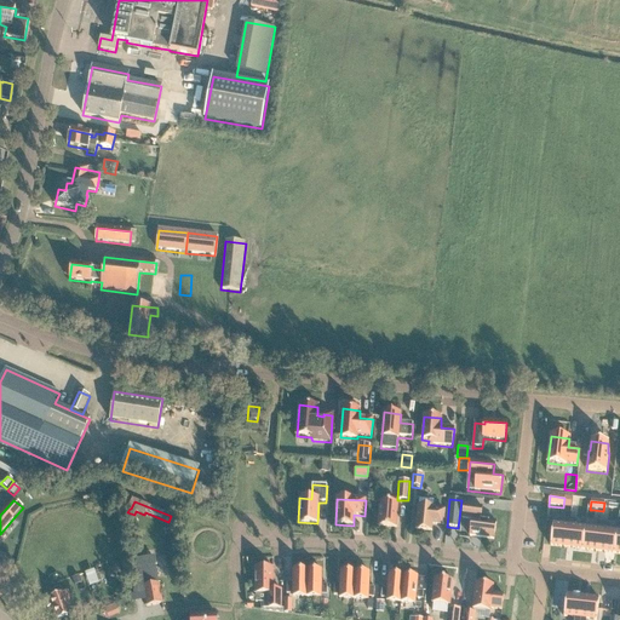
[(396,528),(399,504),(380,503),(378,527),(396,528)]
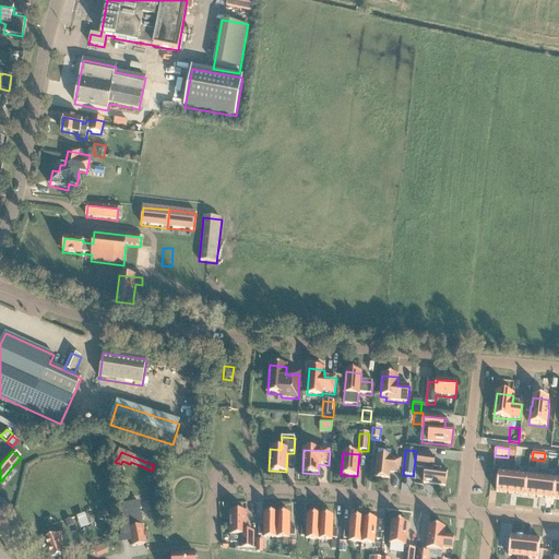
[(424,484),(445,487),(448,472),(433,470),(435,459),(418,456),(417,468),(426,470),(424,484)]
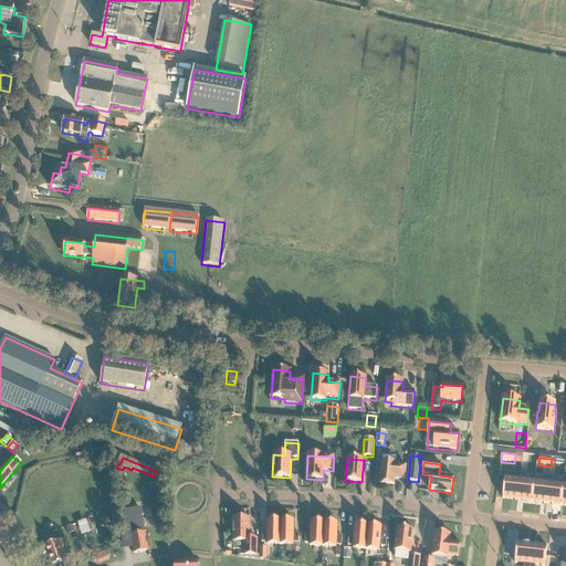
[(396,464),(381,463),(379,484),(394,485),(395,479),(405,480),(406,467),(396,465),(396,464)]
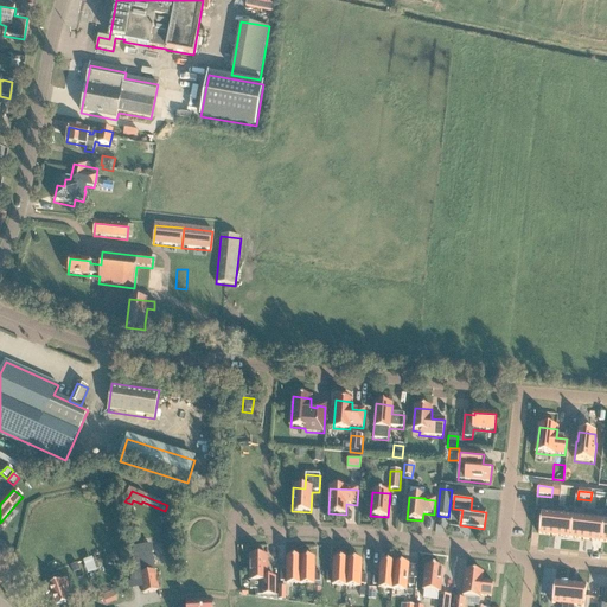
[(542,515),(538,536),(555,538),(558,510),(553,509),(551,516),(542,515)]
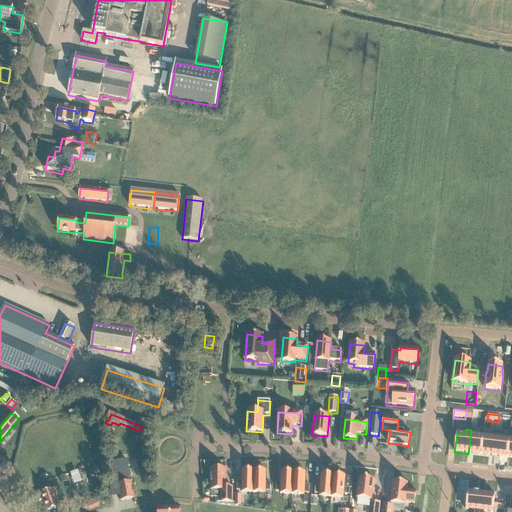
[(471,430),(468,454),(481,455),(483,437),(475,436),(476,430),(471,430)]
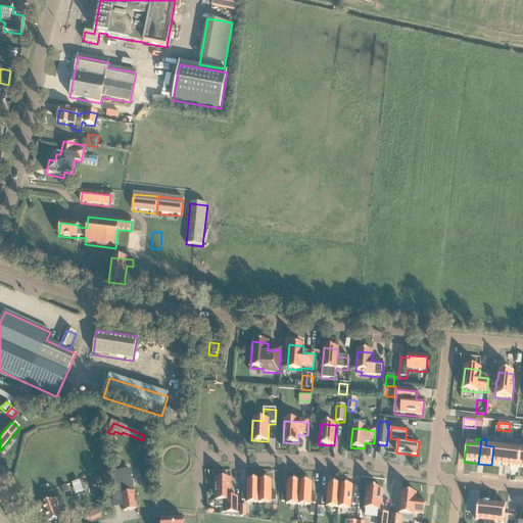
[(493,446),(491,465),(505,467),(508,442),(503,441),(502,447),(493,446)]
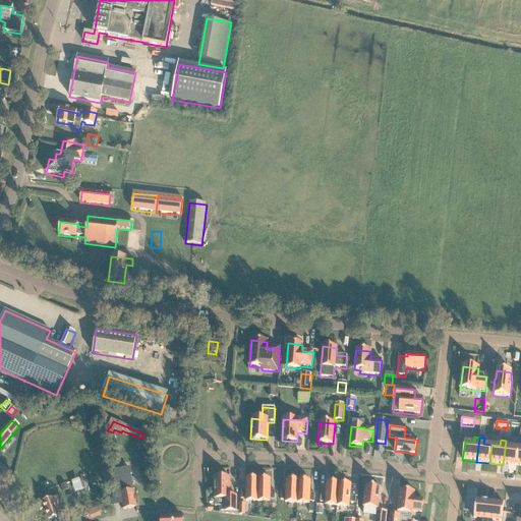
[(506,441),(503,465),(516,466),(518,448),(510,447),(511,441),(506,441)]
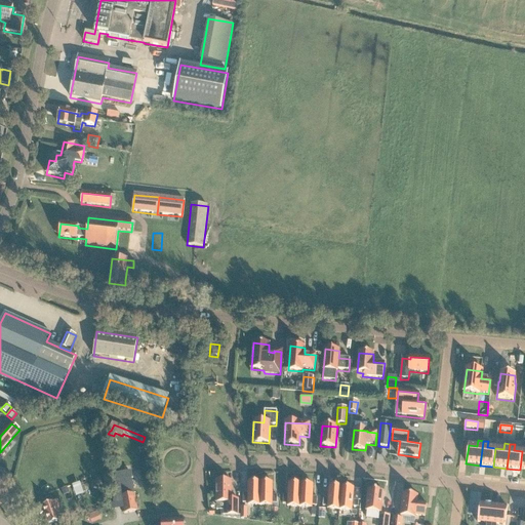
[(123,514),(138,512),(135,494),(134,495),(130,472),(111,475),(116,503),(122,502),(123,514)]
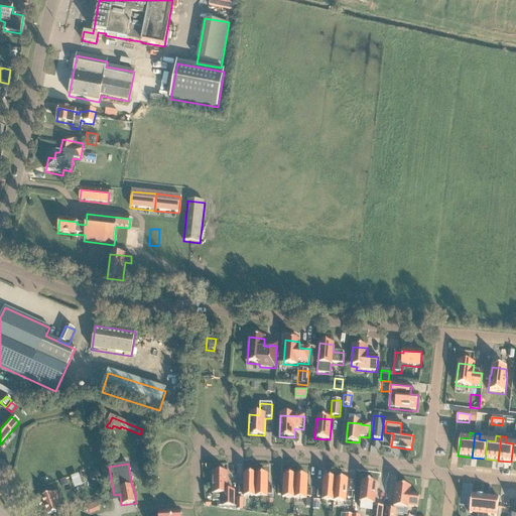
[(81,474),(73,478),(78,488),(86,485),(81,474)]
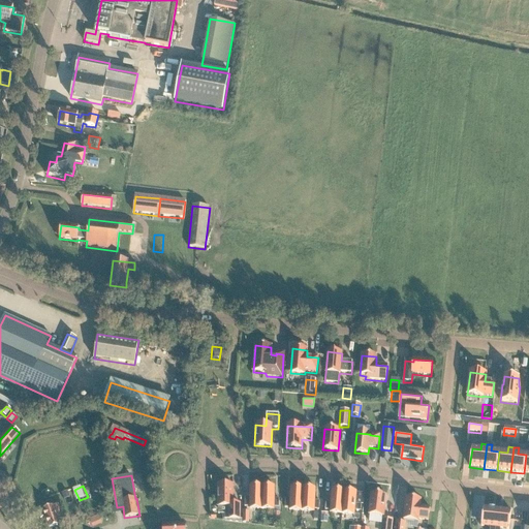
[(234,486),(218,486),(217,507),(228,507),(228,520),(240,520),(240,504),(232,504),(234,486)]
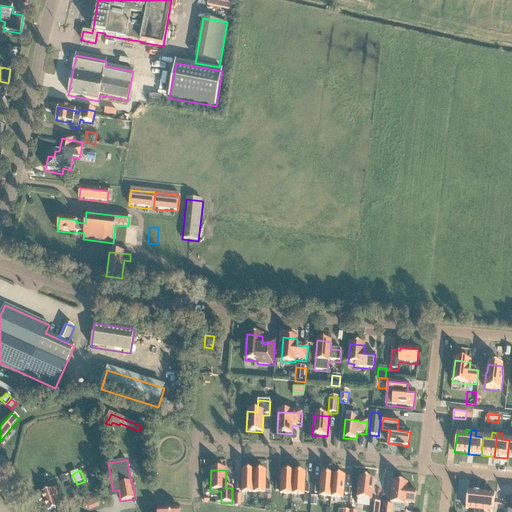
[(254,471),(242,471),(241,483),(237,483),(237,491),(241,491),(241,494),(253,494),(254,471)]
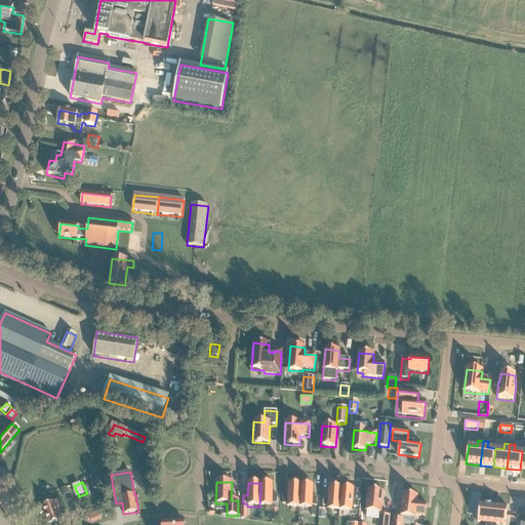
[(260,483),(259,507),(272,507),(272,505),(277,505),(277,496),(272,495),(273,484),(260,483)]
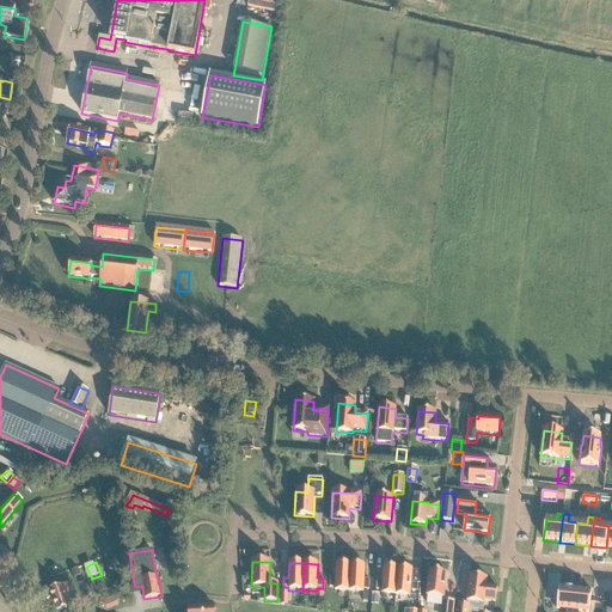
[(350,565),(336,564),(336,579),(330,579),(330,588),(335,589),(335,592),(349,592),(350,565)]
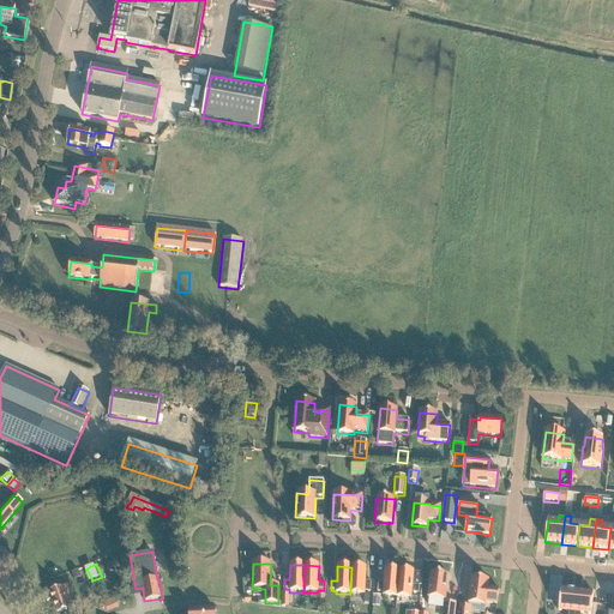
[(366,569),(351,567),(350,594),(365,595),(365,593),(371,593),(371,583),(365,582),(366,569)]
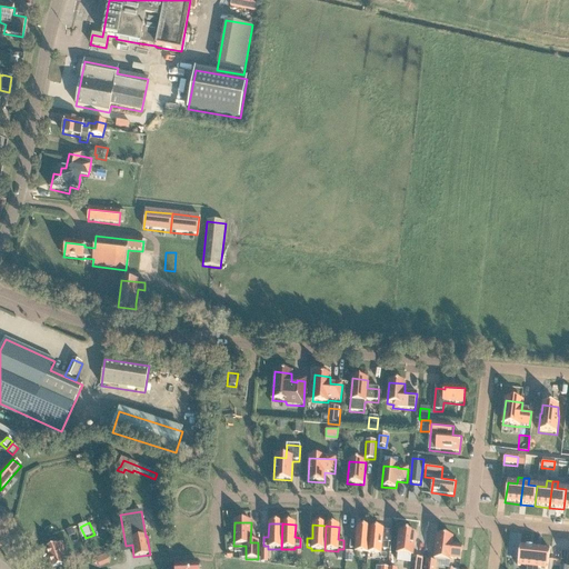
[(370,529),(357,528),(356,541),(350,540),(350,550),(355,550),(355,552),(368,553),(370,529)]
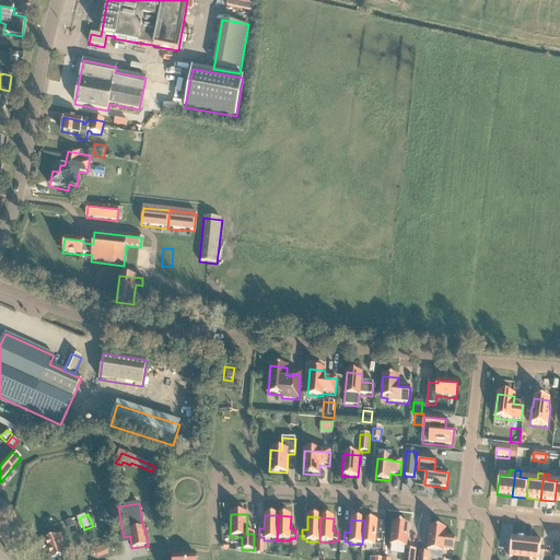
[(377,522),(364,521),(362,545),(375,546),(375,541),(382,541),(382,535),(376,535),(377,522)]
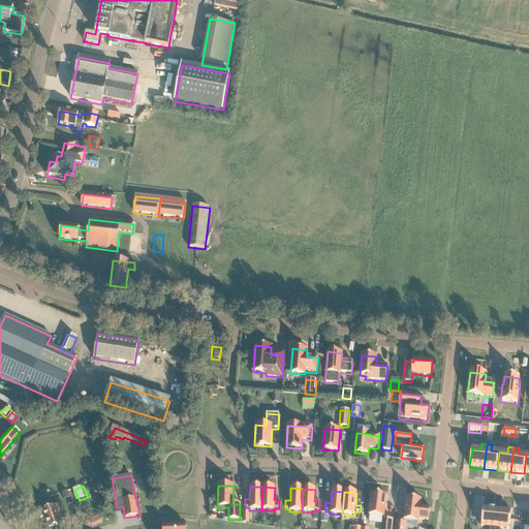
[(386,496),(371,494),(368,516),(383,518),(386,496)]
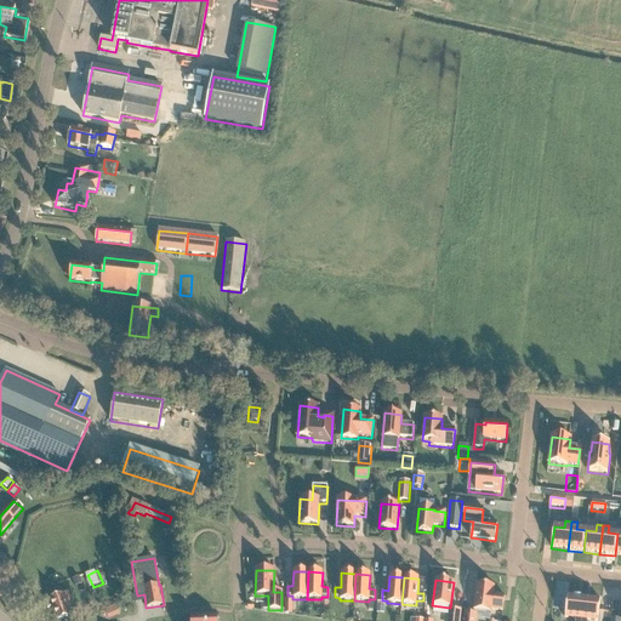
[(494,596),(495,587),(477,585),(473,611),(491,613),(491,610),(502,611),(505,597),(494,596)]
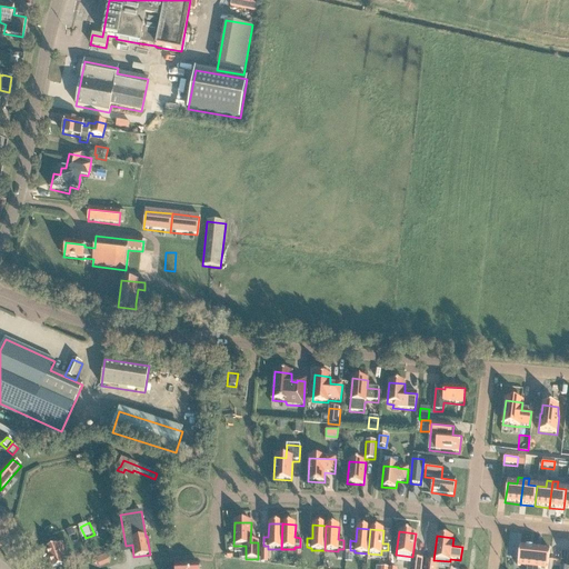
[(63,559),(68,557),(62,542),(41,551),(43,558),(47,557),(51,568),(52,568),(65,565),(63,559)]
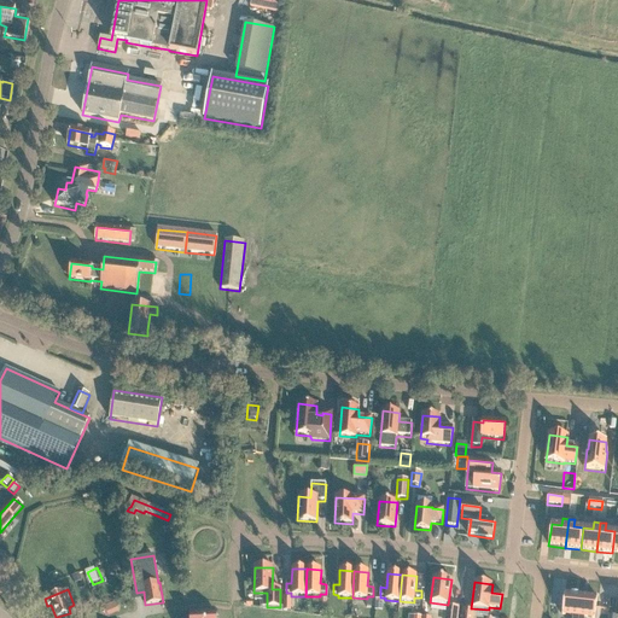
[(565,594),(563,616),(572,617),(578,617),(581,596),(565,594)]
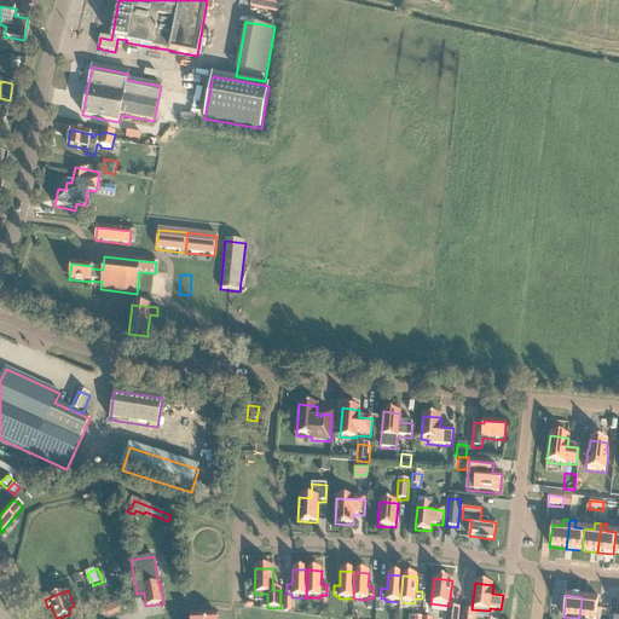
[(582,597),(579,618),(595,618),(599,599),(582,597)]
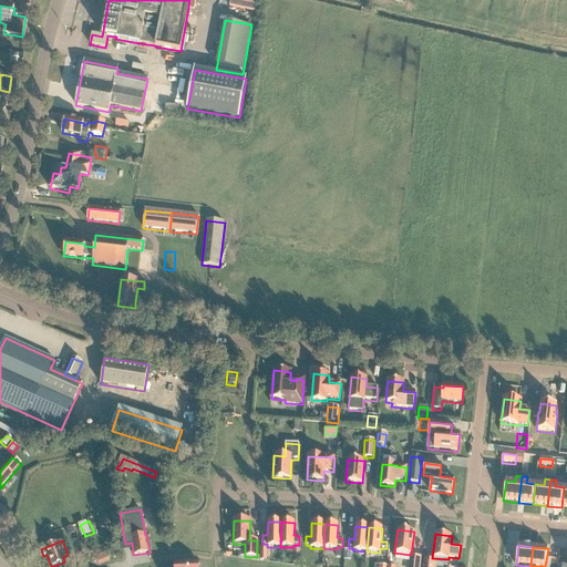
[(107,553),(96,557),(101,566),(112,560),(107,553)]
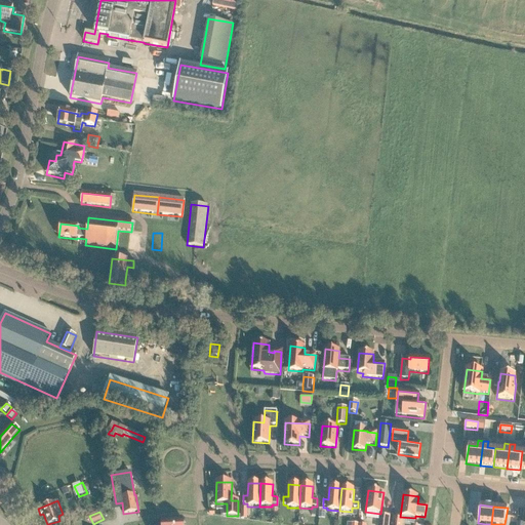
[(389,524),(390,516),(379,515),(377,524),(389,524)]
